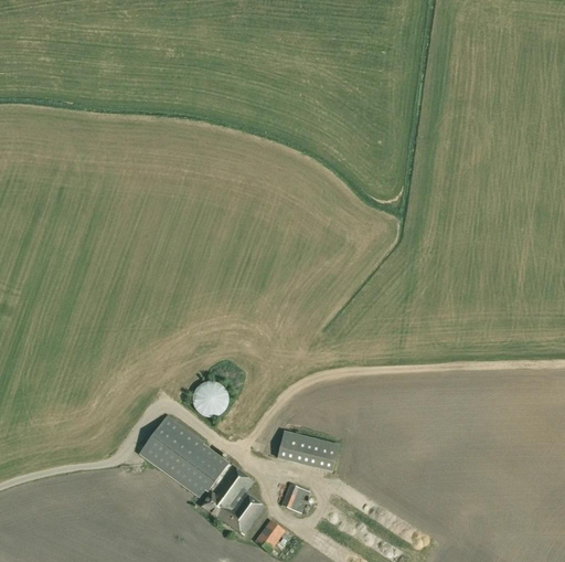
[(230,398),(228,392),(227,390),(225,386),(220,382),(217,381),(214,380),(208,380),(204,381),(201,383),(198,385),(195,389),(193,392),(193,394),(193,399),(193,403),(194,406),(196,410),(200,412),(204,415),(208,416),(211,416),(214,415),(220,414),(222,412),(224,410),(226,409),(228,403),(228,400),(230,398)]
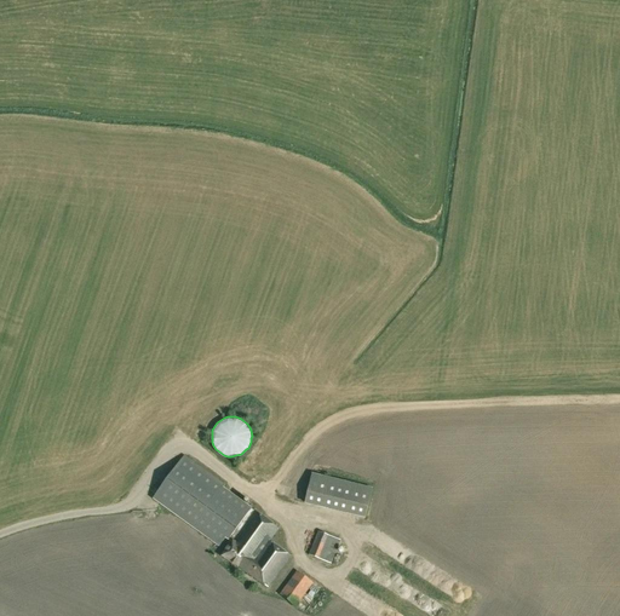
[(268,539),(279,525),(223,485),(225,482),(185,453),(151,499),(218,547),(223,541),(227,543),(220,552),(265,583),(288,552),(268,539)]
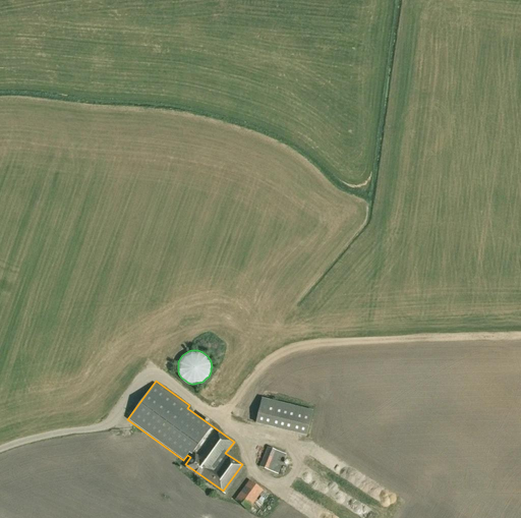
[(255,421),(262,422),(307,434),(313,408),(262,396),(255,421)]
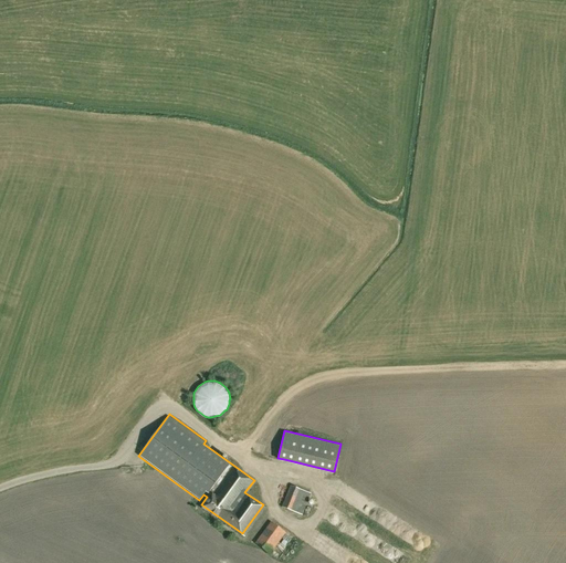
[(311,491),(291,483),(282,504),(303,512),(311,491)]
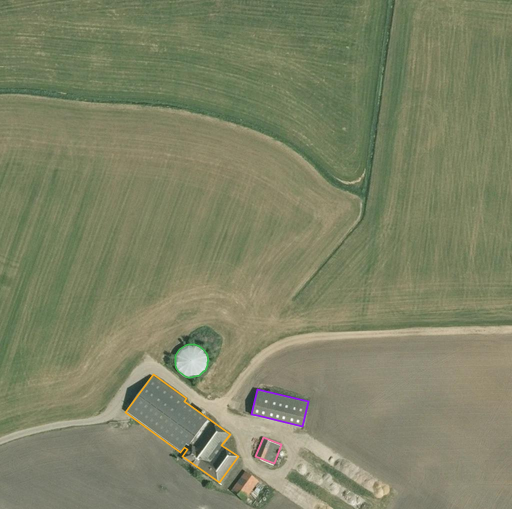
[(245,469),(231,489),(245,497),(258,479),(245,469)]
